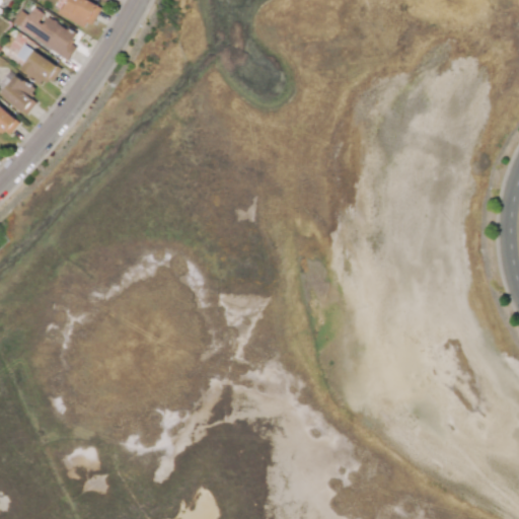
[(91,28),(101,5),(88,0),(65,0),(60,14),(91,28)]
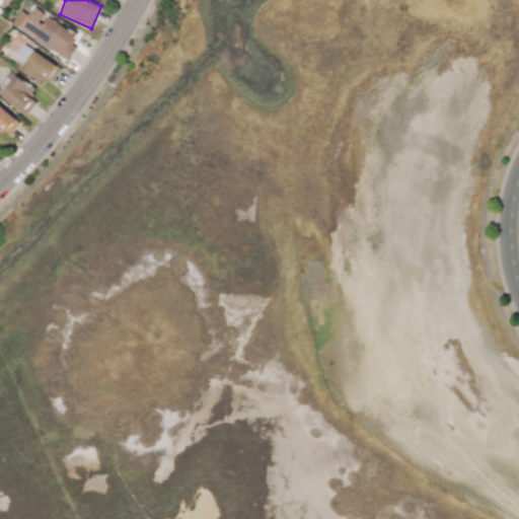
[(76,34),(46,14),(32,6),(27,14),(20,10),(11,23),(68,61),(76,48),(70,44),(76,34)]
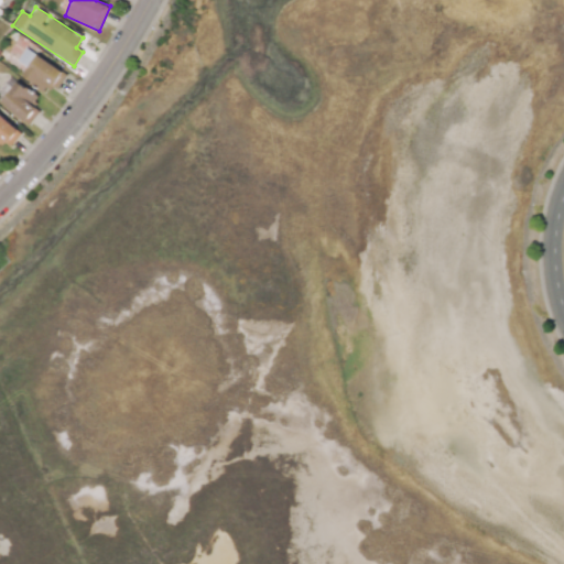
[(26,68),(21,78),(44,91),(47,85),(57,90),(67,72),(23,49),(15,63),(26,68)]
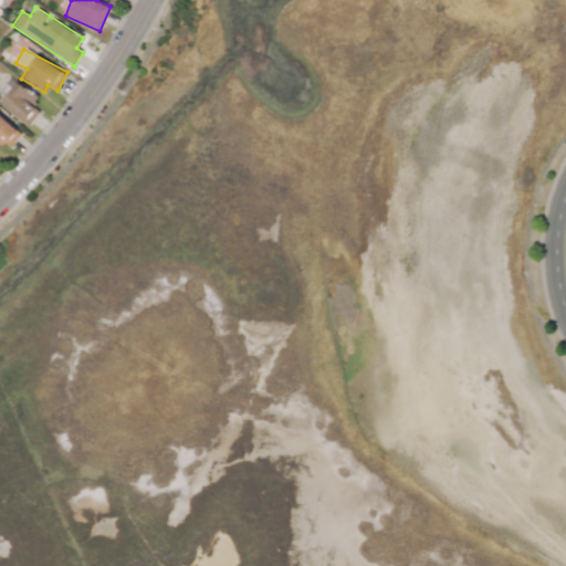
[(40,112),(32,106),(39,97),(18,81),(0,103),(29,125),(40,112)]
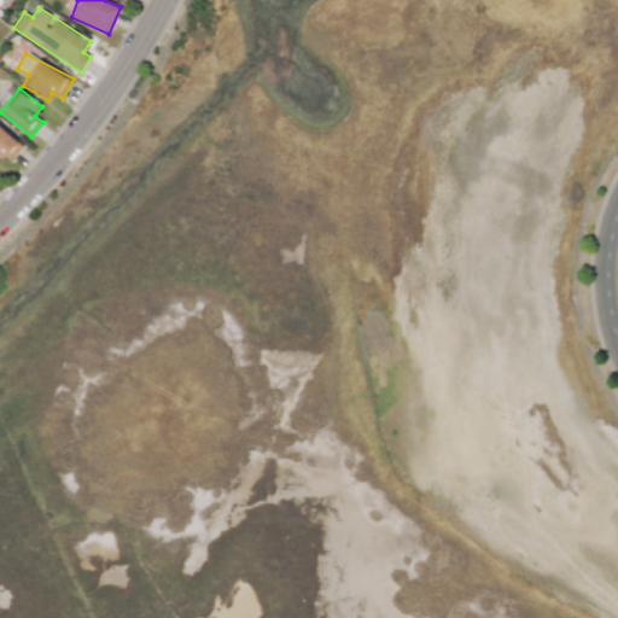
[(12,161),(24,145),(0,127),(0,155),(1,153),(12,161)]
